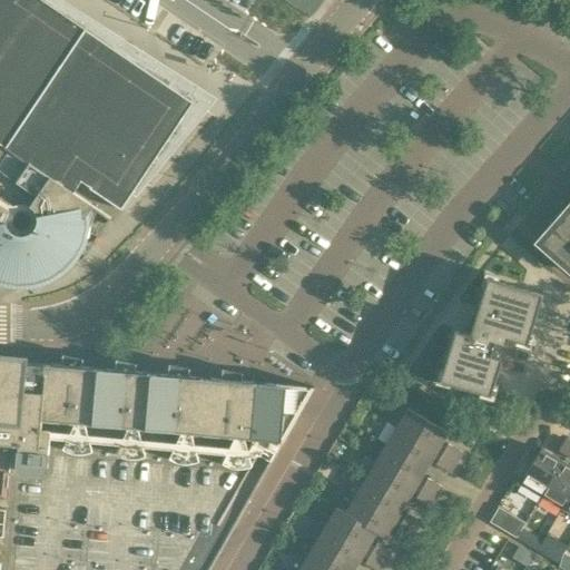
[(193,102),(41,0),(0,0),(0,146),(74,194),(74,193),(80,182),(90,188),(89,189),(120,210),(123,207),(193,102)]
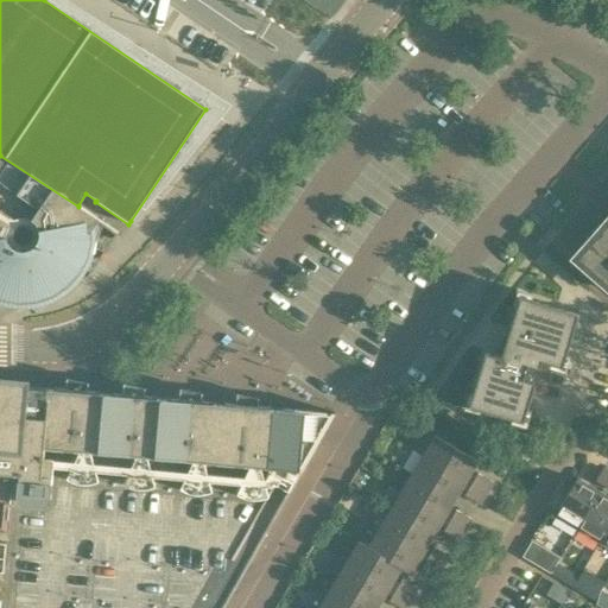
[(13,308),(18,308),(27,308),(36,306),(44,304),(52,302),(57,299),(61,297),(67,293),(70,291),(74,287),(77,284),(80,280),(83,277),(87,279),(118,233),(78,206),(78,207),(0,156),(0,303),(7,305),(13,308)]
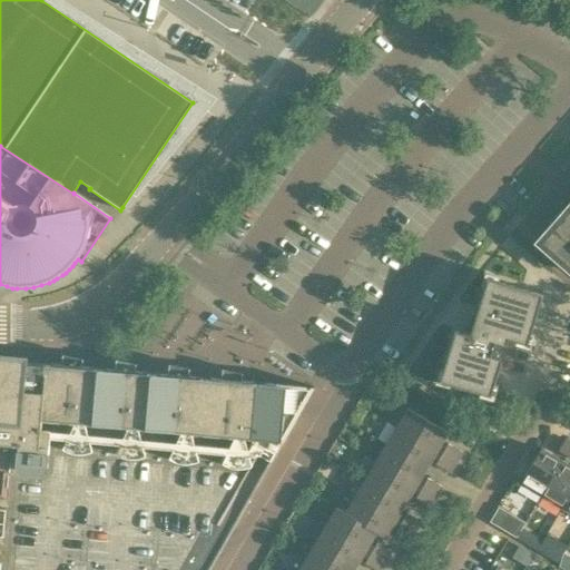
[(569,242),(559,255),(569,265),(569,242)]
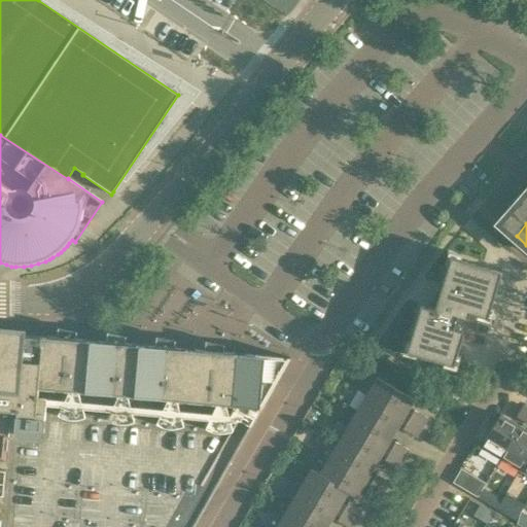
[(409,342),(419,345),(416,355),(444,363),(447,354),(456,356),(469,313),(488,318),(501,271),(482,266),(451,255),(442,285),(434,309),(428,307),(421,305),(409,342)]
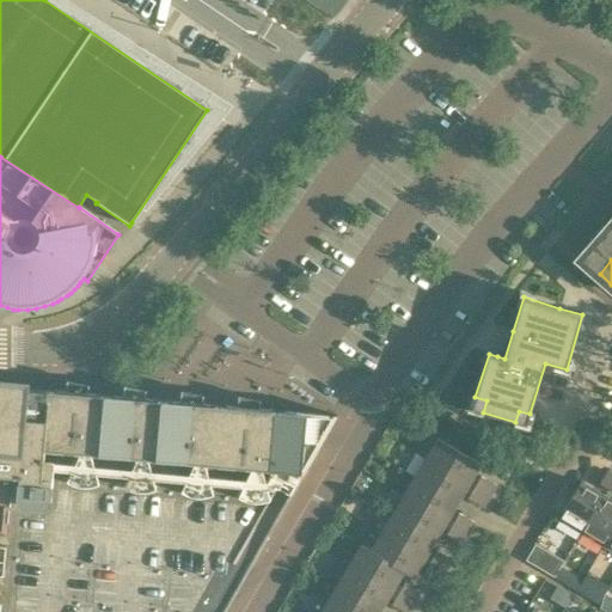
[(225,611),(240,585),(254,562),(337,416),(248,408),(0,385),(0,611),(225,611)]
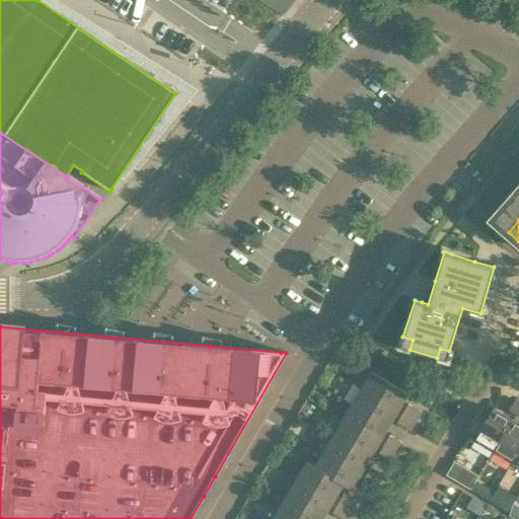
[(370,372),(361,388),(397,411),(408,394),(370,372)]
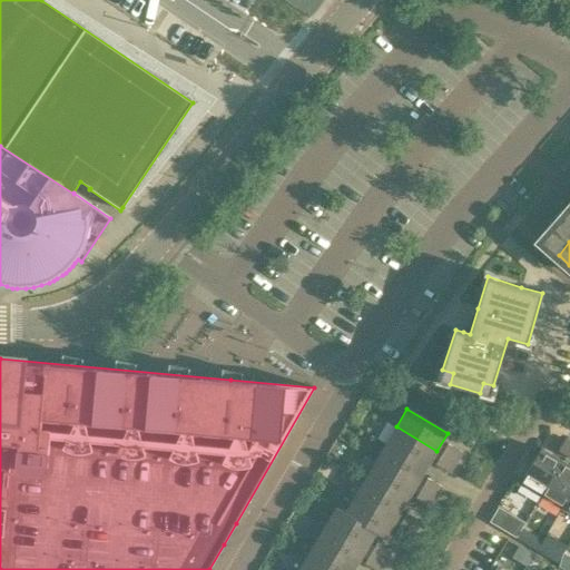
[(386,444),(385,444),(426,469),(426,468),(436,451),(396,426),(386,444)]
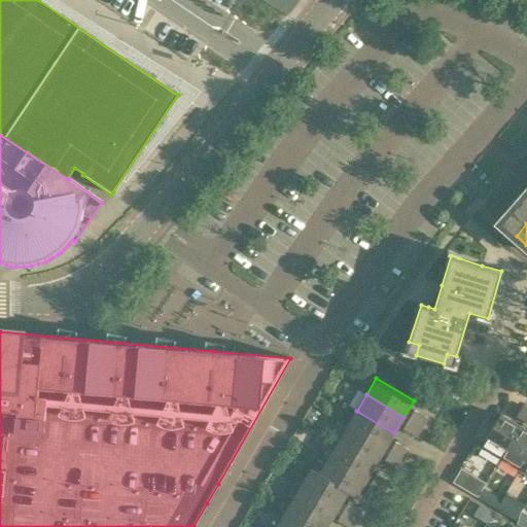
[(523,421),(526,414),(526,409),(522,406),(516,417),(523,421)]
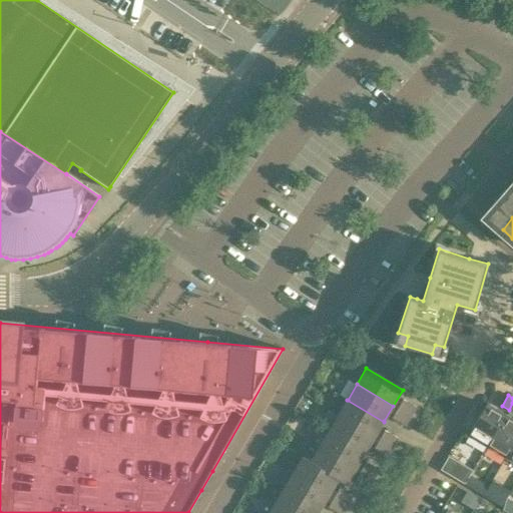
[(347,400),(338,415),(375,437),(384,422),(347,400)]
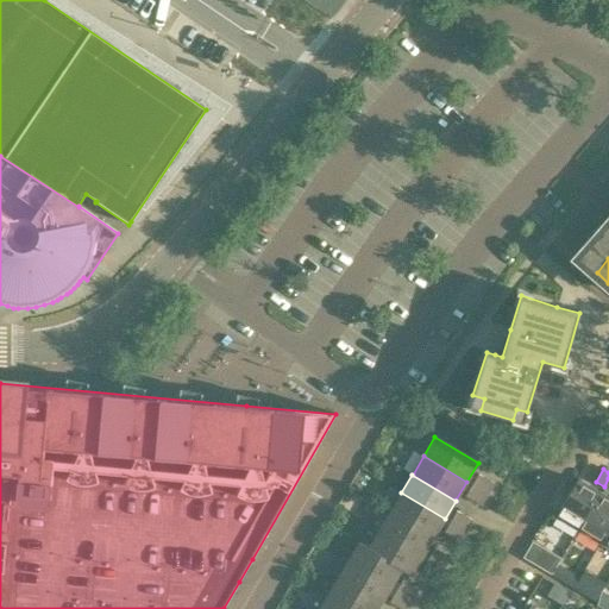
[(478,475),(473,483),(481,488),(487,478),(478,475)]
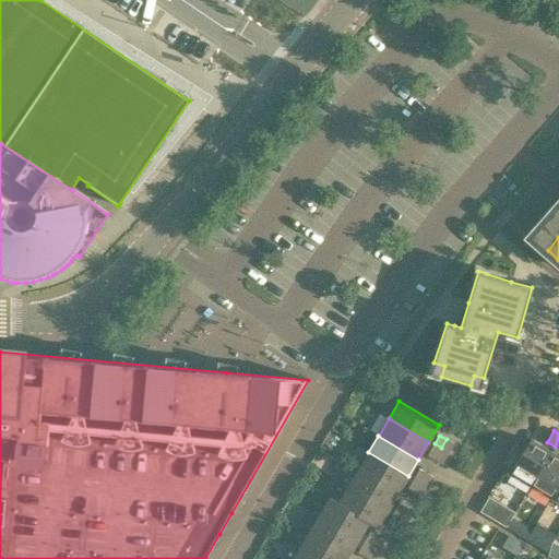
[(447,439),(441,448),(449,452),(453,443),(447,439)]
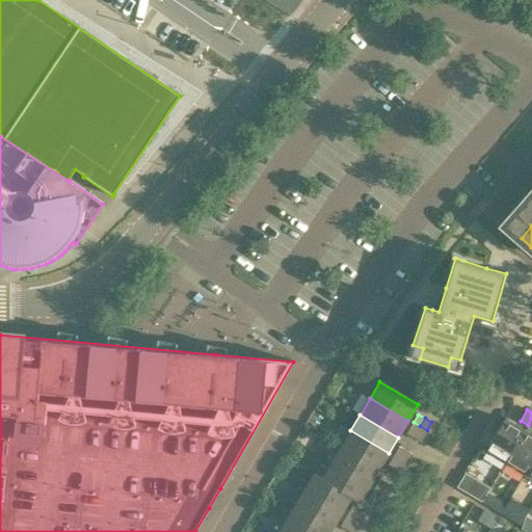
[(505,463),(525,431),(504,419),(485,452),(505,463)]
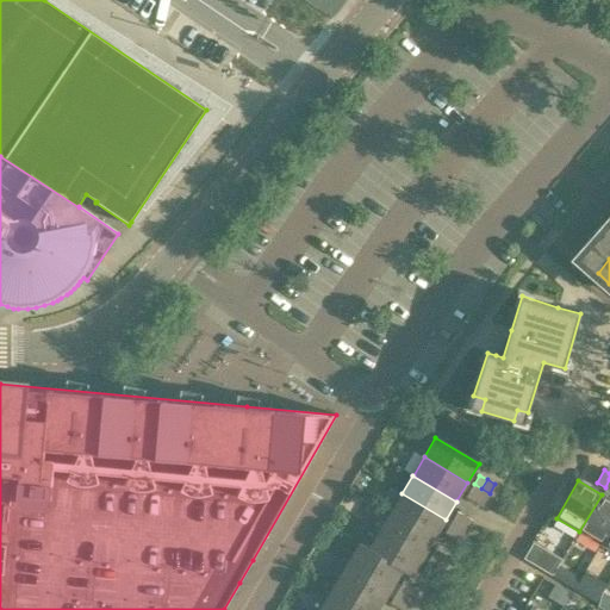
[(472,489),(466,497),(474,502),(479,492),(472,489)]
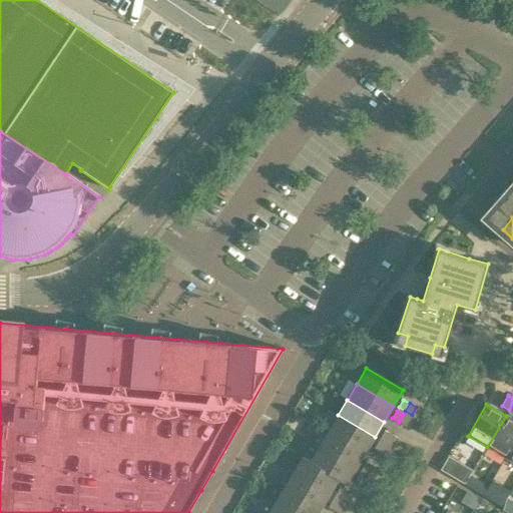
[(403,414),(399,422),(405,426),(410,418),(403,414)]
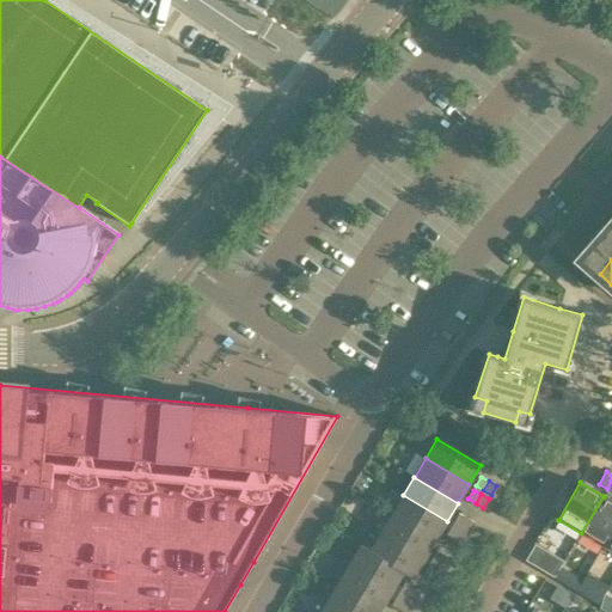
[(403,496),(392,514),(436,539),(447,521),(403,495),(403,496)]
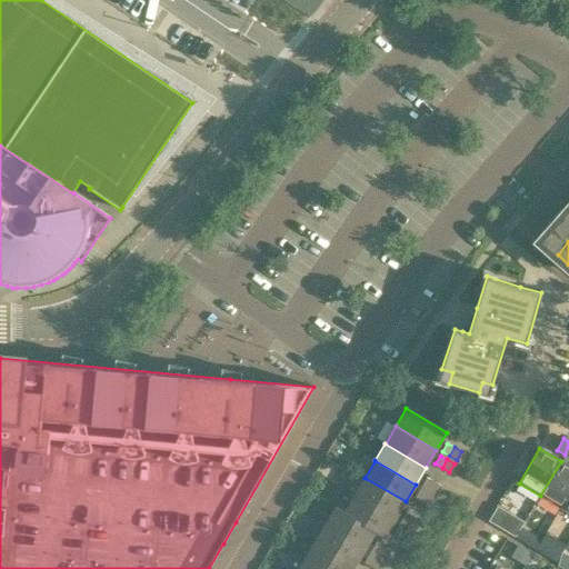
[(568,465),(561,461),(540,496),(560,508),(568,492),(568,465)]
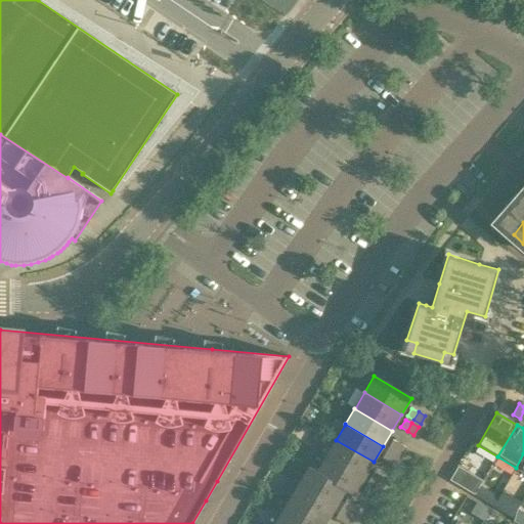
[(393,439),(389,447),(395,451),(400,443),(393,439)]
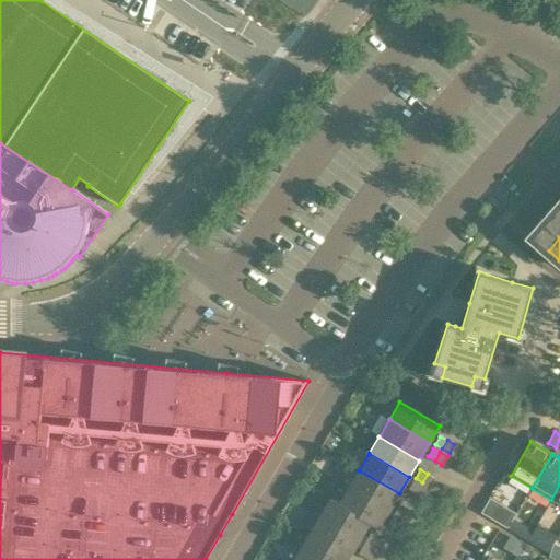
[(359,470),(349,487),(389,511),(399,493),(359,470)]
